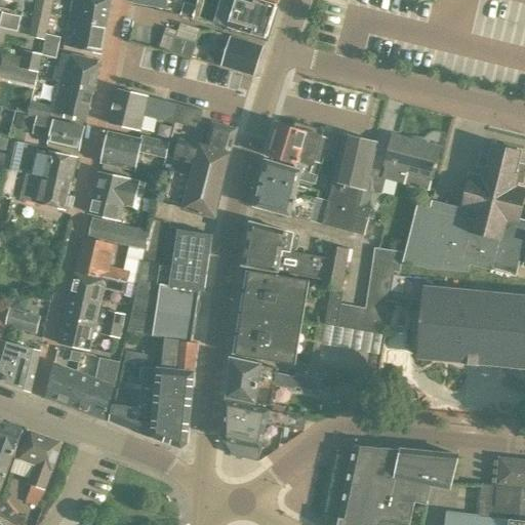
[(73,0),(70,16),(106,26),(111,0),(73,0)]
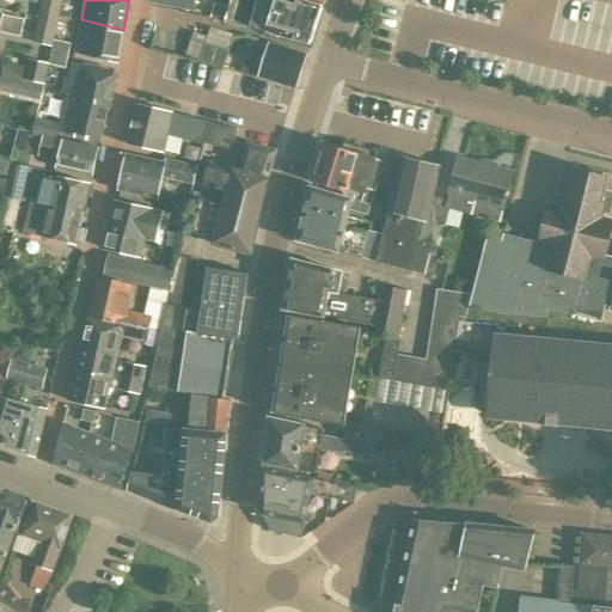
[(158,0),(157,5),(194,11),(195,0),(158,0)]
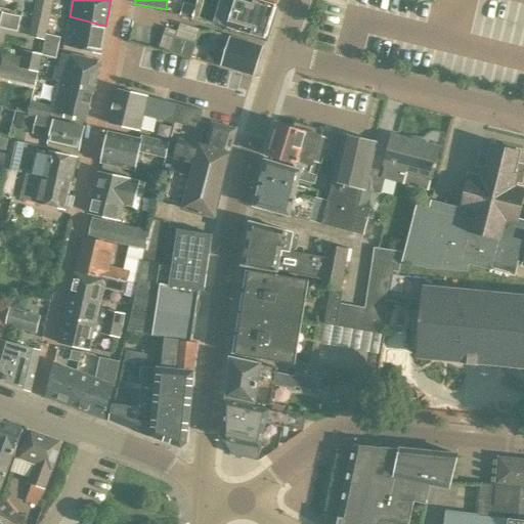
[(198,6),(194,18),(264,39),(274,5),(256,0),(199,0),(198,5),(198,6)]
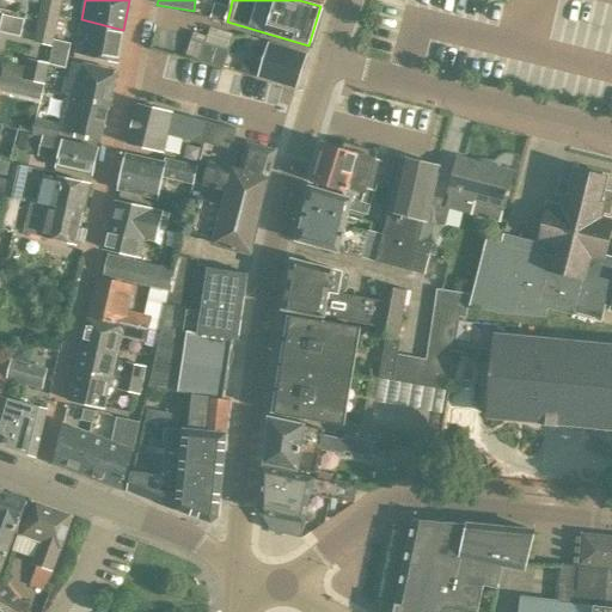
[(209,16),(227,22),(231,7),(231,6),(214,1),(209,16)]
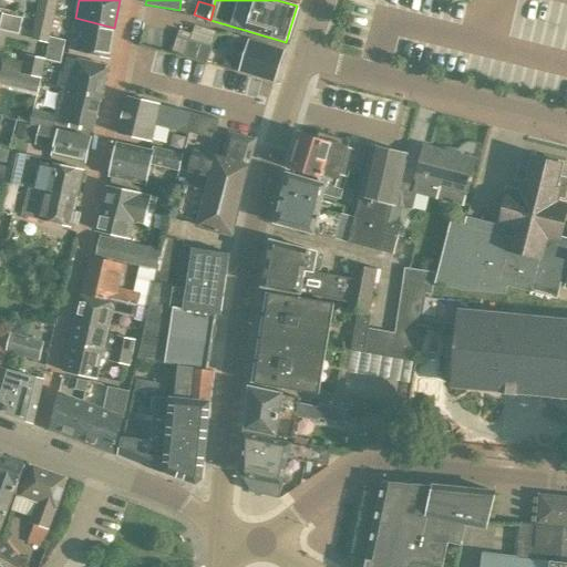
[(54,9),(38,6),(37,9),(35,17),(52,21),(53,13),(54,9)]
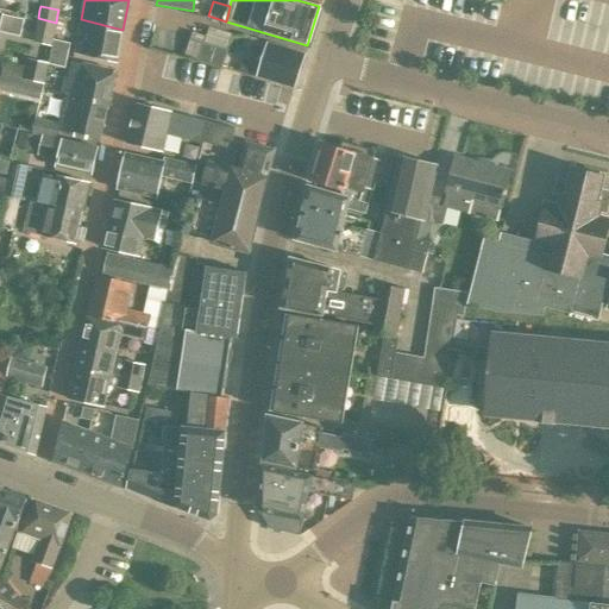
[(0,30),(12,33),(16,17),(2,14),(0,13),(0,30)]
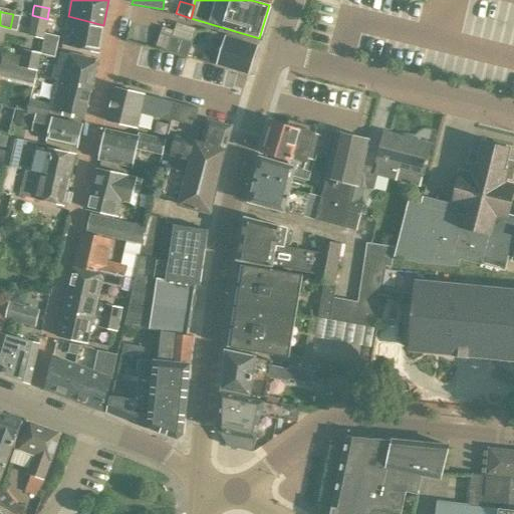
[(45,29),(47,19),(32,15),(29,25),(45,29)]
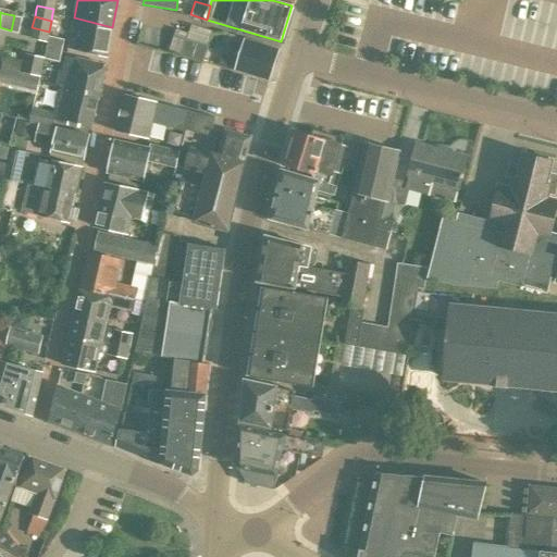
[(112,27),(74,17),(69,50),(106,58),(112,27)]
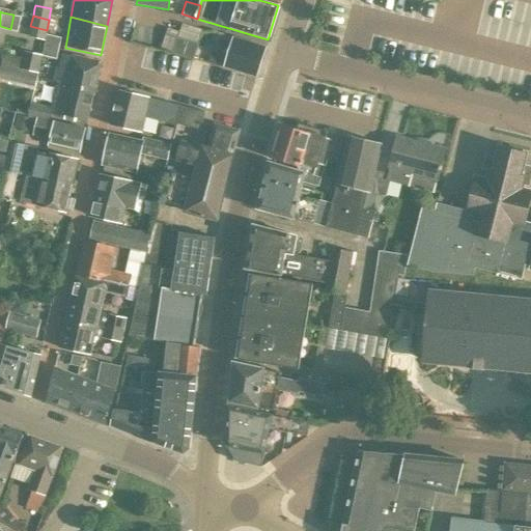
[(46,33),(40,54),(44,55),(44,56),(56,59),(61,37),(46,33)]
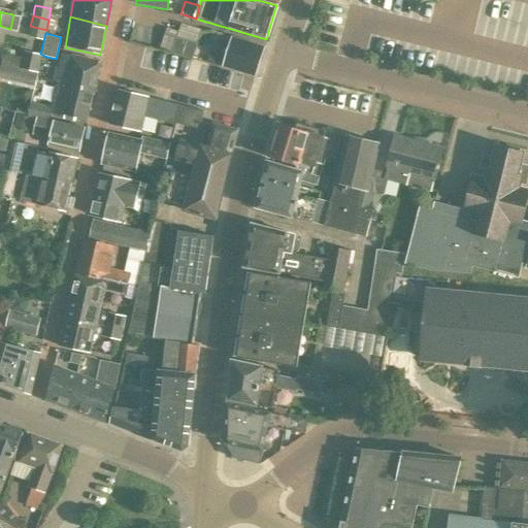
[(171,53),(193,60),(196,48),(197,44),(176,38),(171,53)]
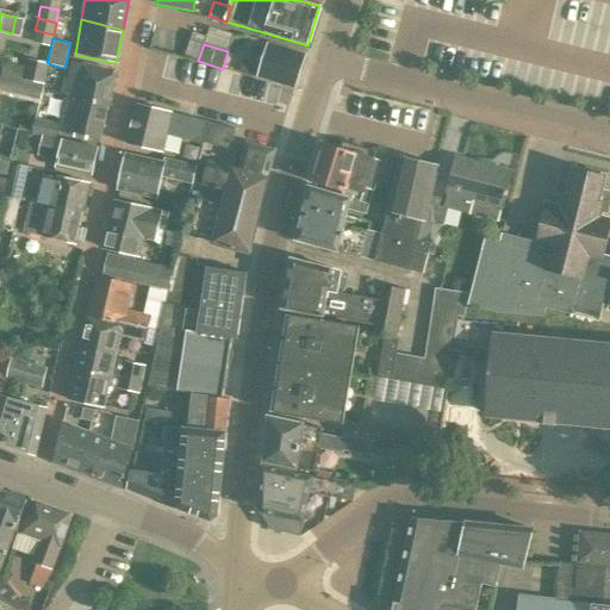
[(226,56),(223,69),(241,75),(255,79),(256,78),(294,88),(305,55),(268,44),(263,64),(246,60),(246,61),(226,56)]
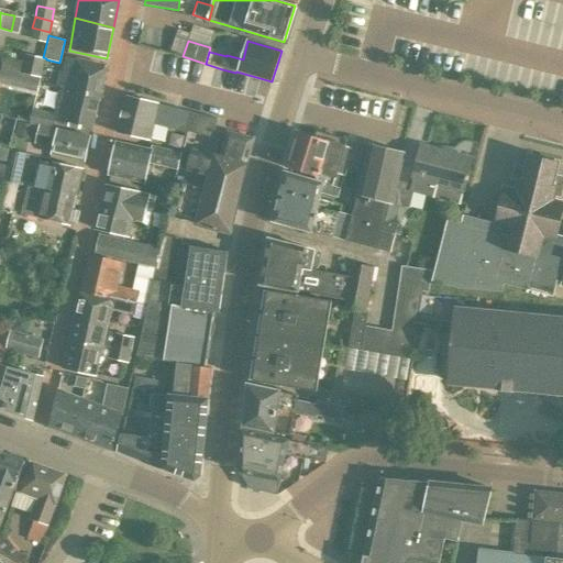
[(2,56),(0,67),(0,73),(41,81),(46,59),(46,58),(43,57),(25,53),(23,61),(2,56)]
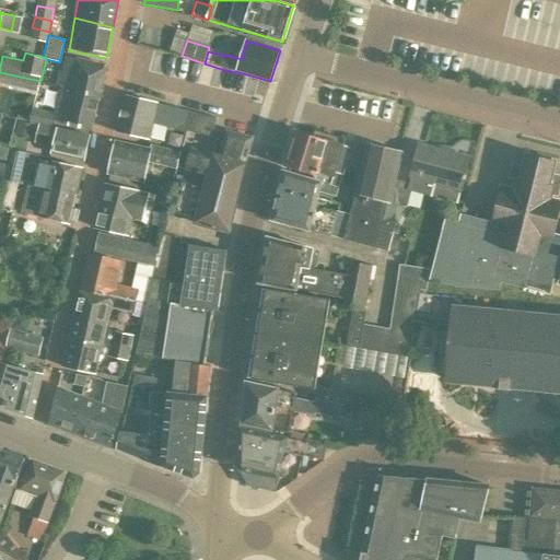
[(67,59),(60,89),(98,97),(106,67),(67,59)]
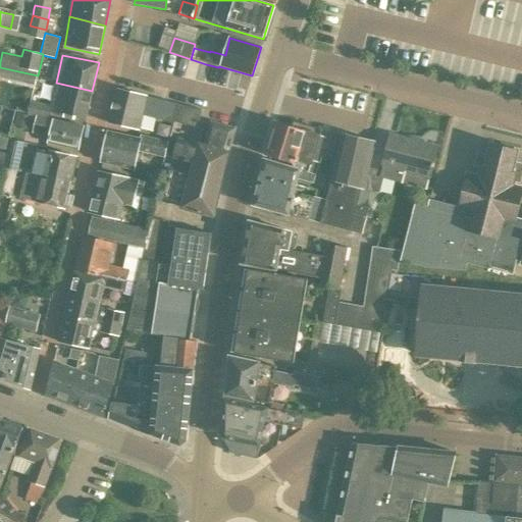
[(0,67),(0,76),(36,86),(38,75),(0,67)]
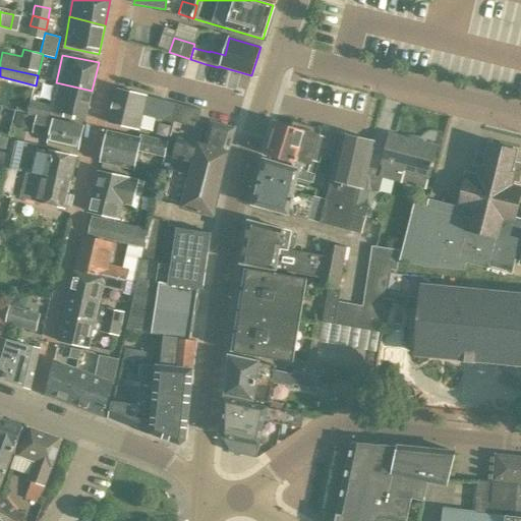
[(31,100),(26,114),(32,115),(36,116),(49,119),(49,118),(50,110),(85,118),(92,91),(56,82),(52,105),(32,100),(31,100)]
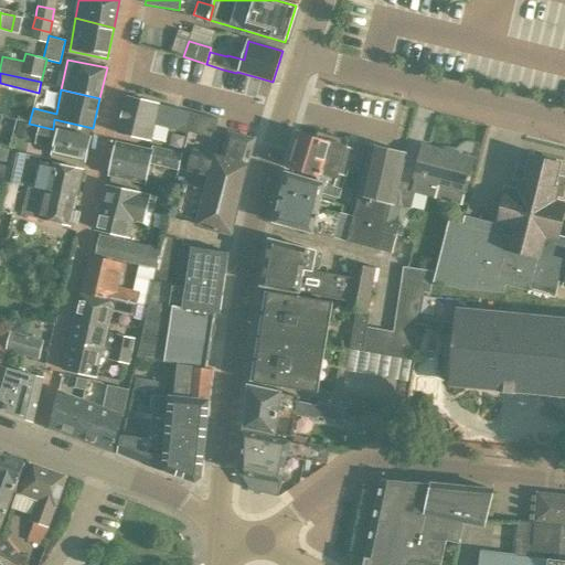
[(192,114),(127,98),(118,135),(151,142),(152,138),(164,141),(168,129),(187,135),(187,134),(188,134),(192,114)]
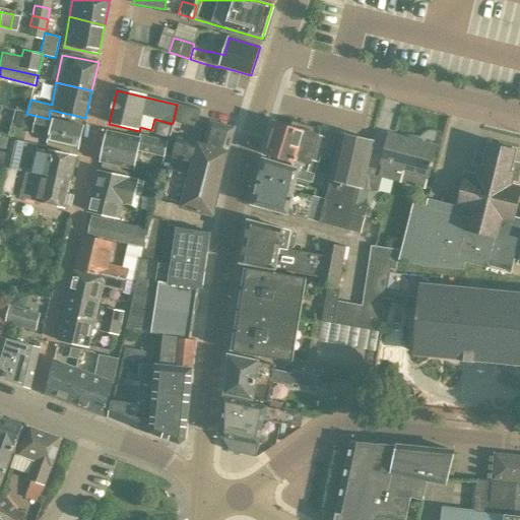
[(177,104),(177,105),(173,123),(197,128),(201,110),(177,104)]
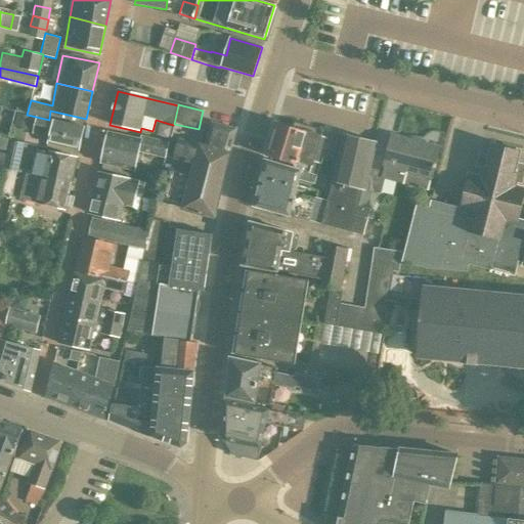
[(36,117),(31,133),(50,138),(49,143),(79,150),(84,128),(54,121),(49,120),(36,117)]
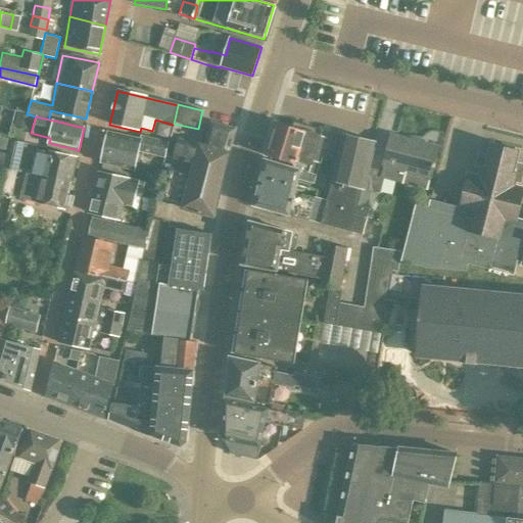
[(170,142),(165,158),(165,159),(167,157),(186,162),(186,165),(194,168),(183,207),(214,218),(225,173),(237,130),(211,123),(204,147),(172,137),(171,142),(170,142)]
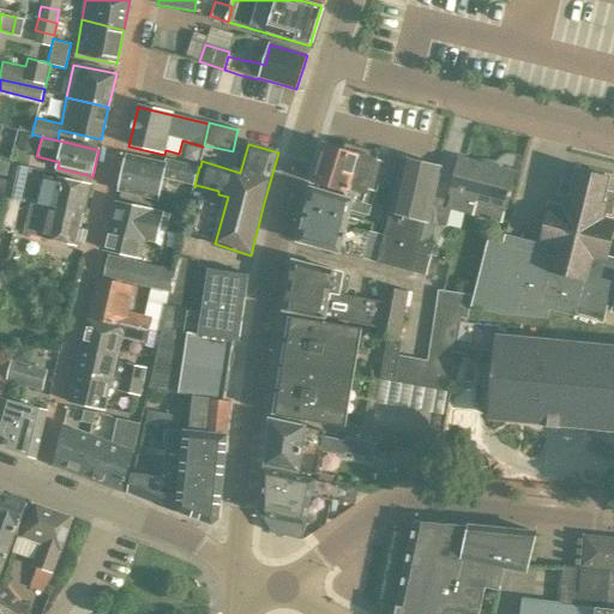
[(378,186),(379,186),(386,162),(375,158),(378,154),(359,149),(357,154),(324,144),(313,184),(345,192),(343,198),(373,206),(378,186)]
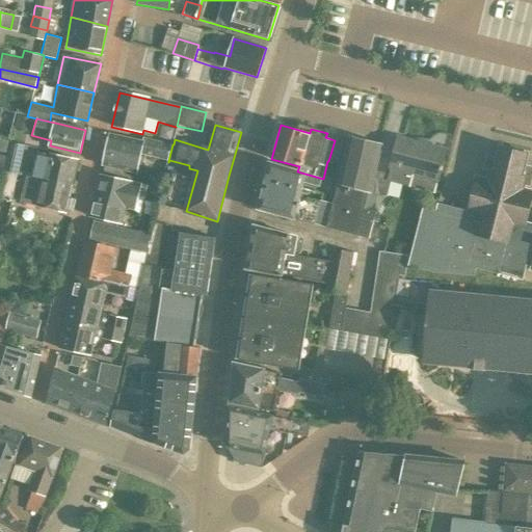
[(141,153),(168,161),(173,144),(142,136),(141,141),(109,135),(103,166),(136,174),(141,153)]
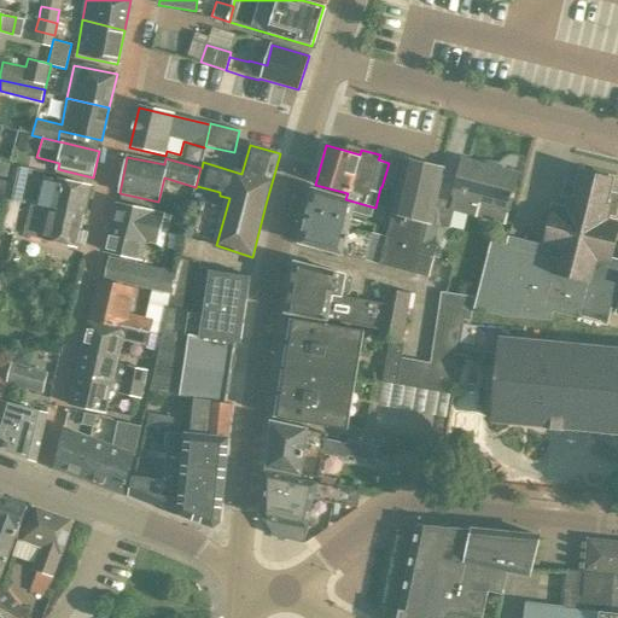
[(388,208),(392,214),(406,164),(389,159),(389,163),(382,187),(392,190),(388,208)]
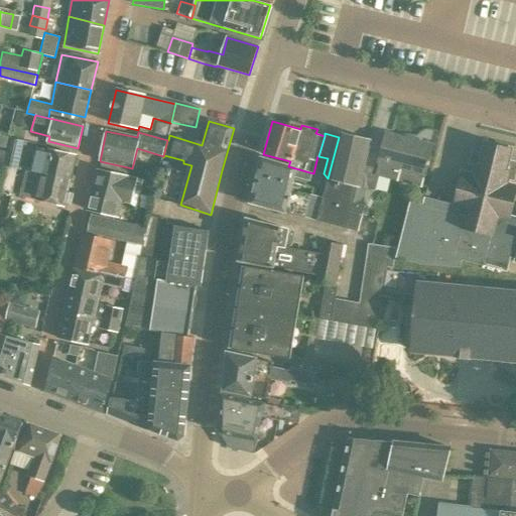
[(0,135),(0,146),(6,148),(8,137),(0,135)]
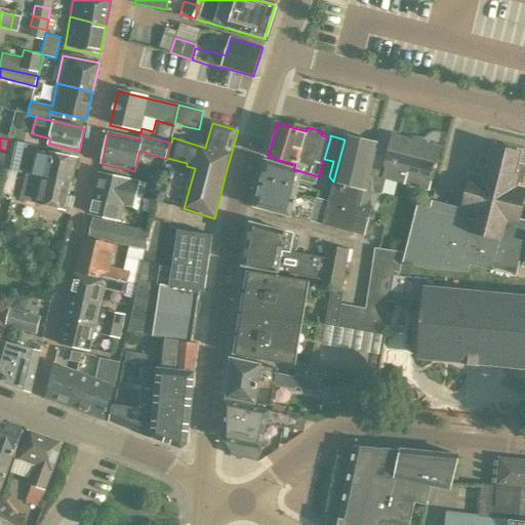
[(328,202),(322,226),(365,237),(372,210),(360,207),(364,190),(365,191),(370,168),(376,145),(347,137),(347,139),(345,139),(333,182),(328,202)]
